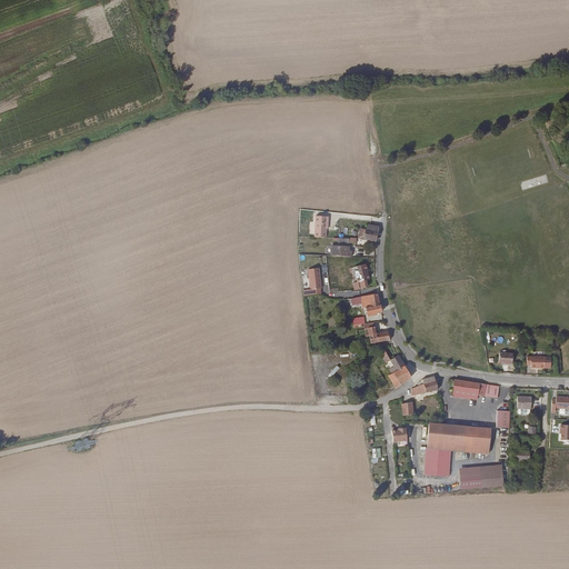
[(316,216),(315,237),(327,238),(327,229),(327,223),(328,223),(329,217),(316,216)]
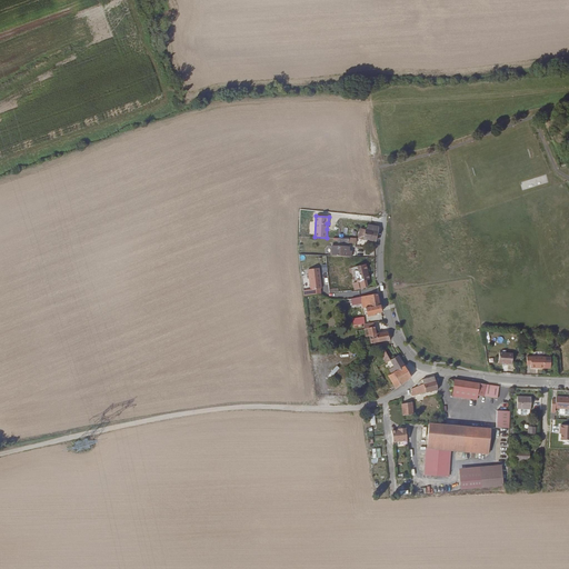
[(379,233),(379,227),(368,226),(368,230),(362,229),(360,239),(377,241),(379,233)]
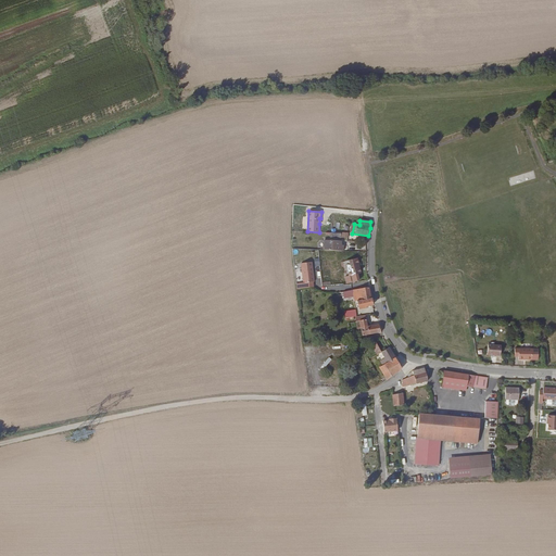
[(325,241),(325,250),(342,251),(342,245),(340,245),(340,241),(325,241)]
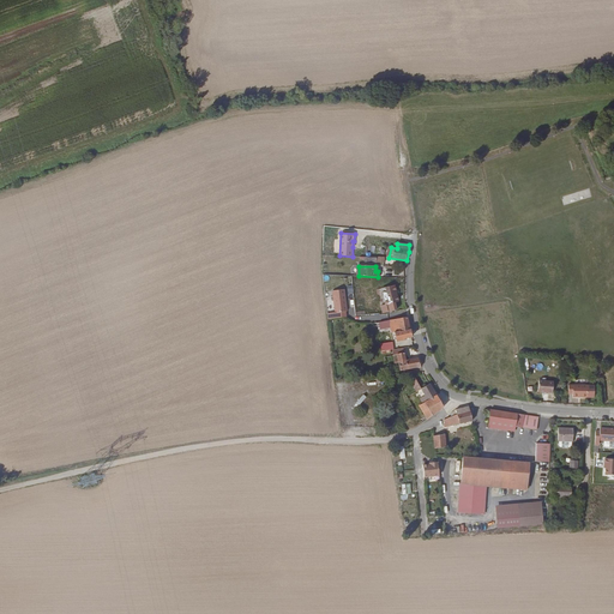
[(399,301),(396,286),(383,289),(386,305),(399,301)]
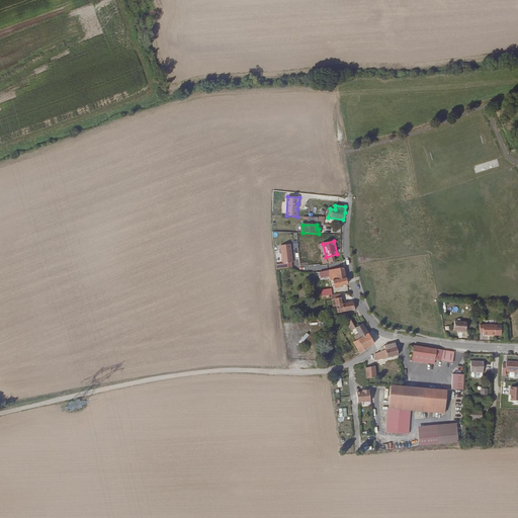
[(282,263),(292,262),(290,244),(280,245),(282,263)]
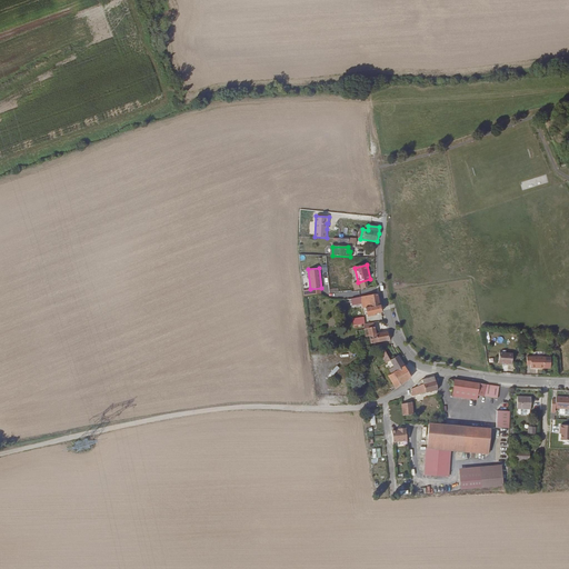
[(377,293),(361,297),(361,300),(369,299),(370,306),(379,305),(377,293)]
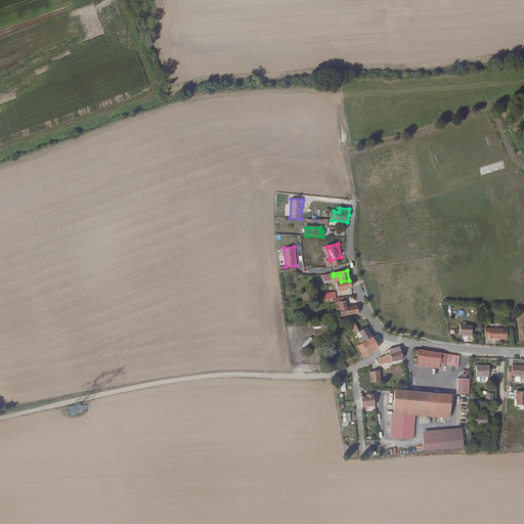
[(333,276),(334,278),(336,278),(337,282),(336,284),(337,291),(344,290),(344,289),(351,288),(349,280),(341,281),(340,275),(333,276)]
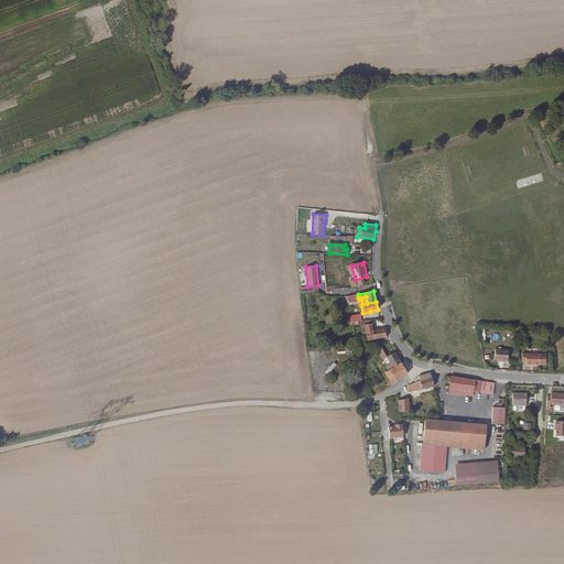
[(364,326),(367,342),(373,339),(371,331),(370,325),(364,326)]
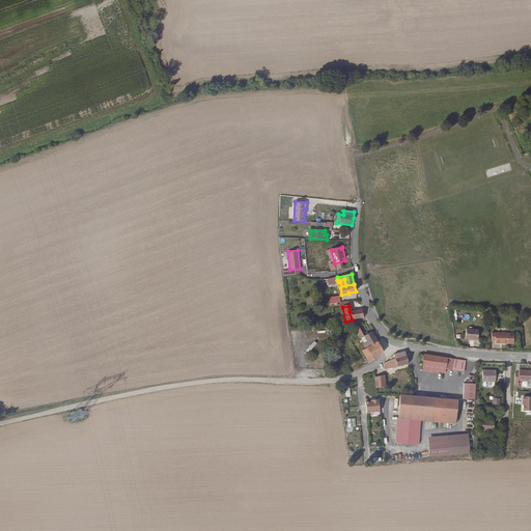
[(350,311),(352,319),(363,317),(361,309),(350,311)]
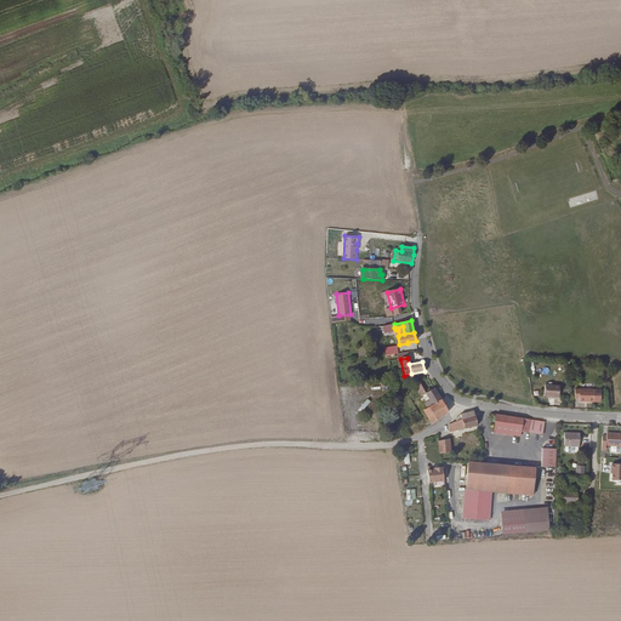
[(415,386),(421,397),(425,394),(419,383),(415,386)]
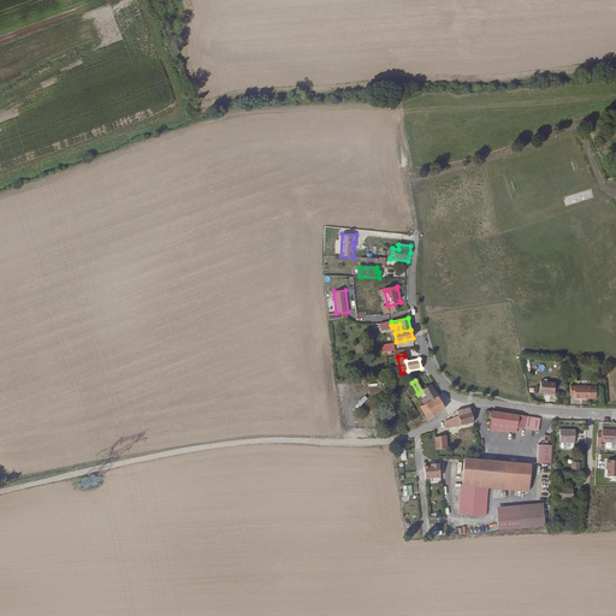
[(554,395),(555,384),(540,381),(539,392),(554,395)]
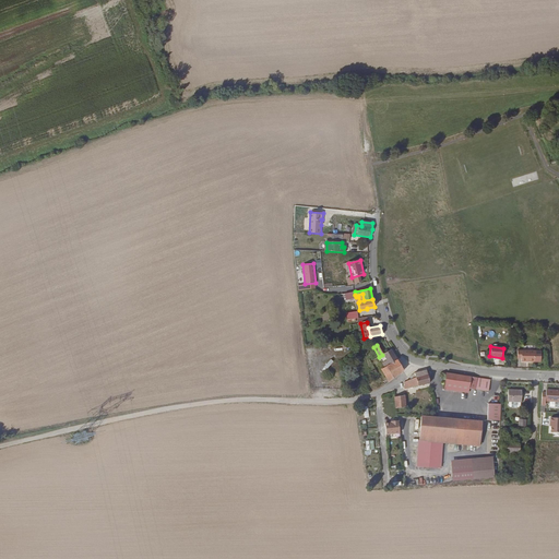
[(379,366),(392,385),(401,377),(403,371),(390,349),(382,355),(387,363),(379,366)]
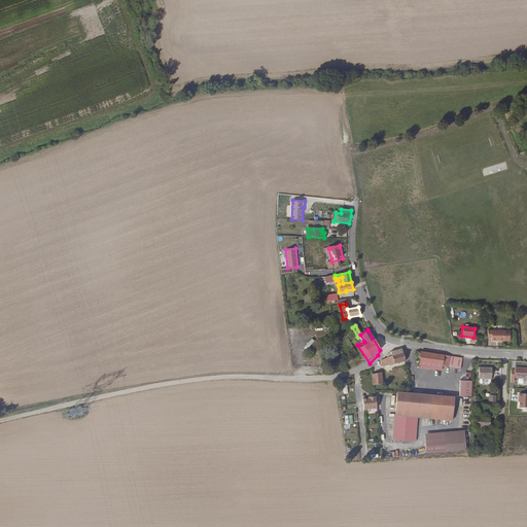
[(503,341),(503,329),(486,329),(486,338),(490,338),(490,341),(503,341)]
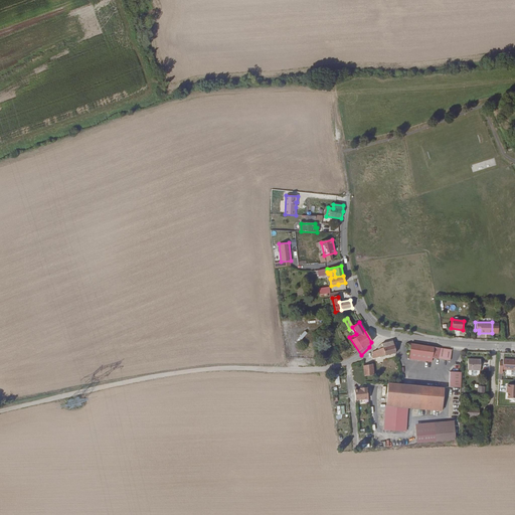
[(395,357),(391,343),(391,342),(380,347),(381,349),(378,350),(379,353),(371,356),(373,363),(395,357)]
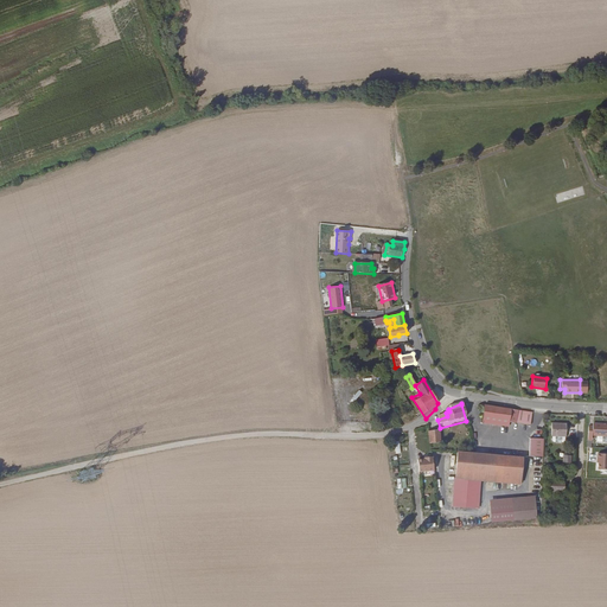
[(508,426),(508,421),(510,408),(483,403),(480,421),(508,426)]
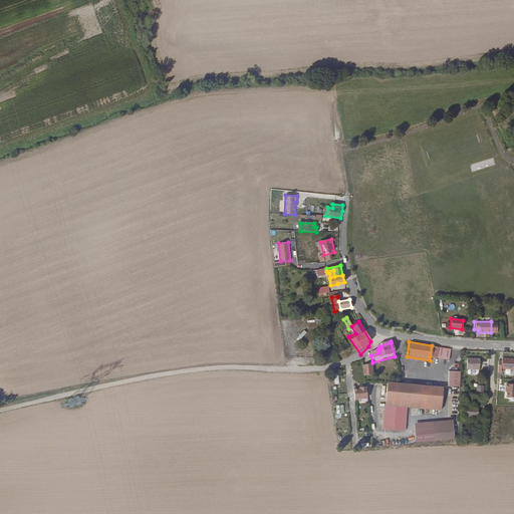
[(448,359),(450,348),(432,345),(430,356),(448,359)]
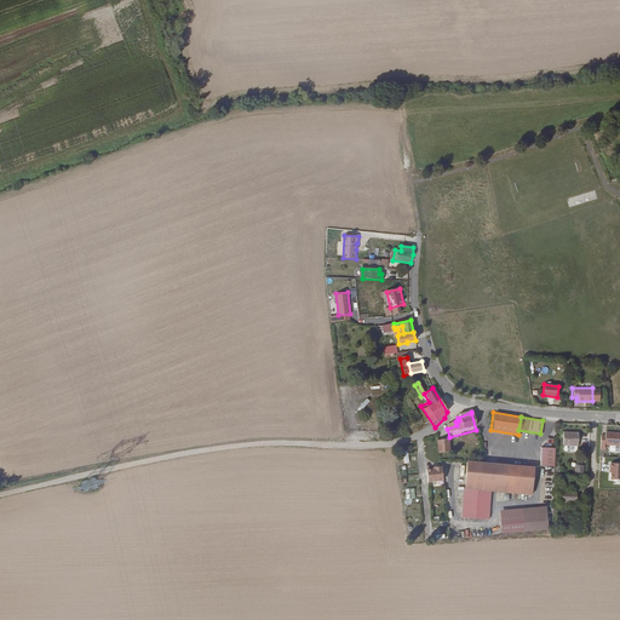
[(578,447),(579,434),(563,432),(562,446),(578,447)]
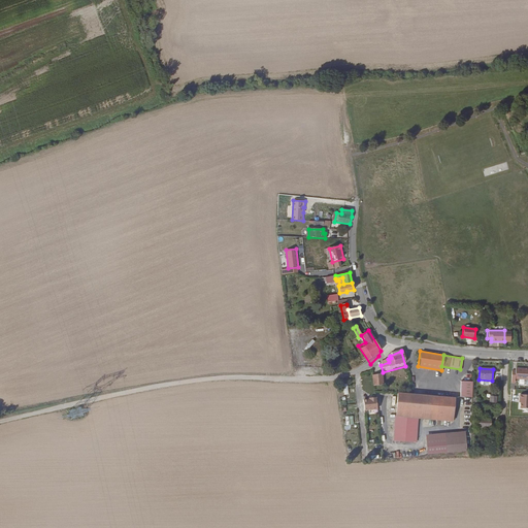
[(512,371),(510,384),(515,383),(515,380),(527,380),(527,368),(515,369),(515,371),(512,371)]
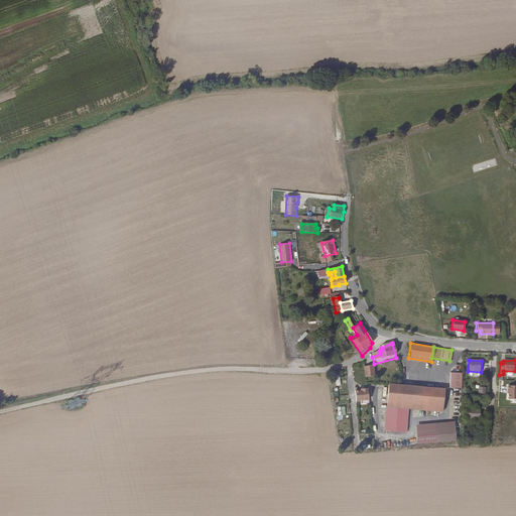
[(462,387),(462,372),(449,371),(449,387),(462,387)]
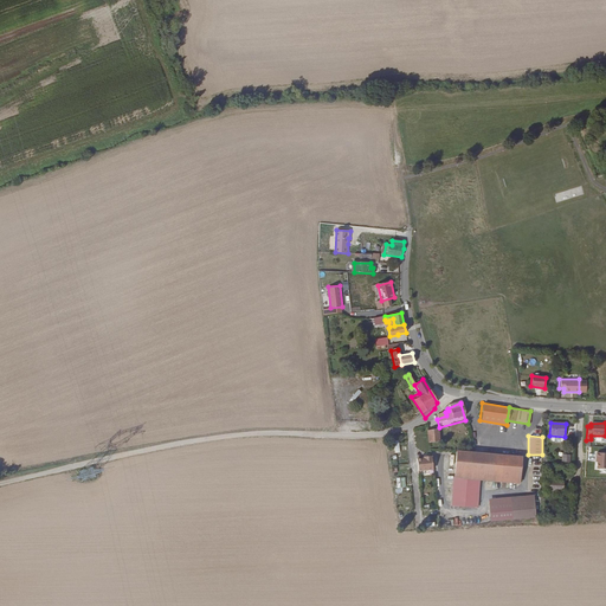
[(494,481),(495,453),(456,451),(453,502),(477,503),(479,479),(494,481)]
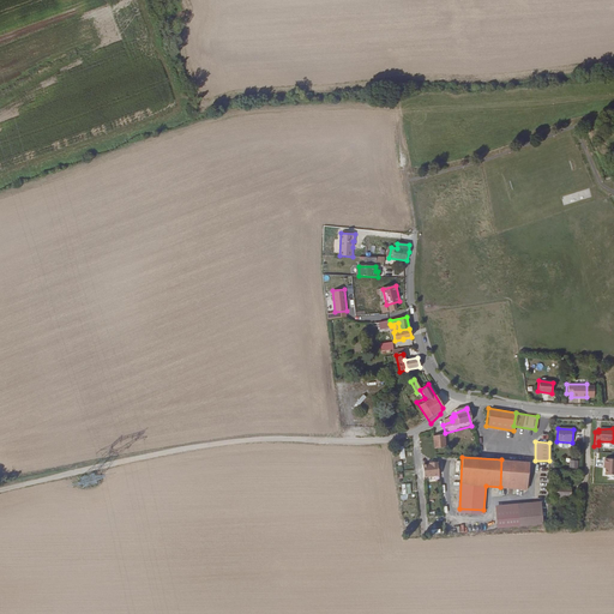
[(529,462),(501,459),(500,487),(527,489),(529,462)]
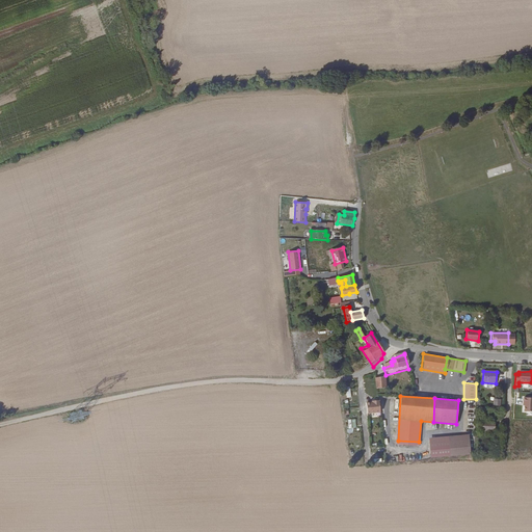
[(531,411),(531,398),(524,398),(523,402),(524,402),(524,413),(531,411)]
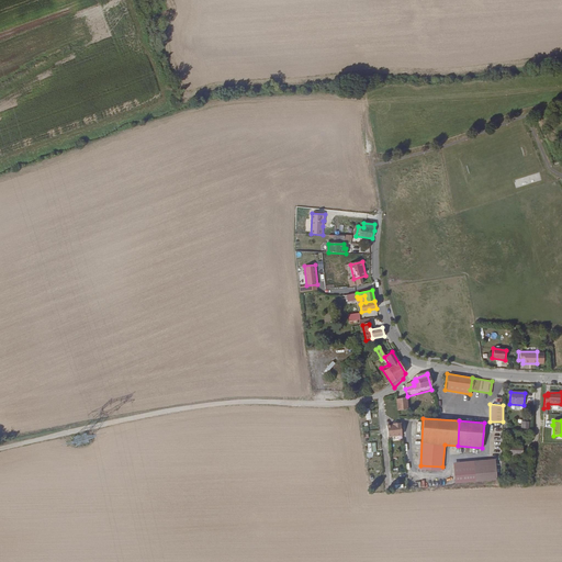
[(390,436),(404,436),(403,423),(390,423),(390,436)]
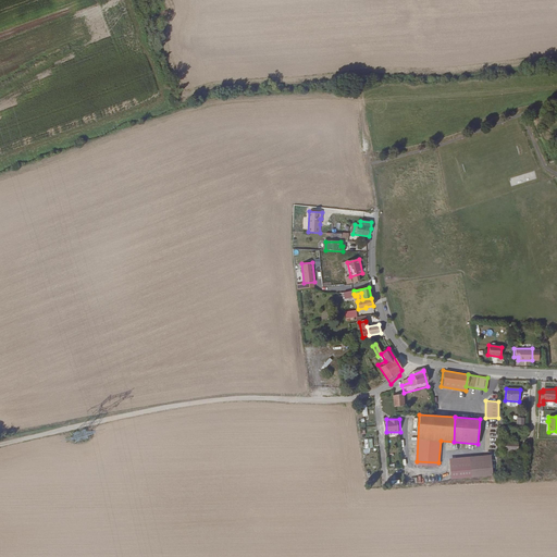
[(373,438),(364,438),(364,448),(373,447),(373,438)]
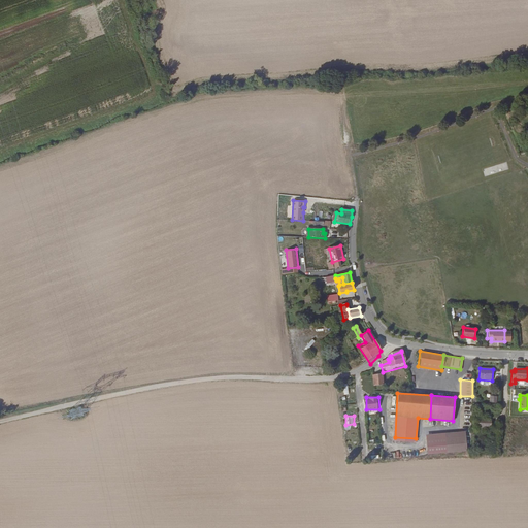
[(491,430),(491,419),(476,418),(476,429),(491,430)]
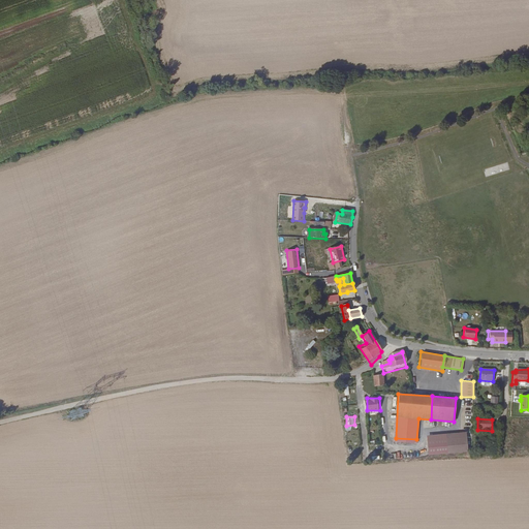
[(467,452),(465,433),(426,437),(428,457),(467,452)]
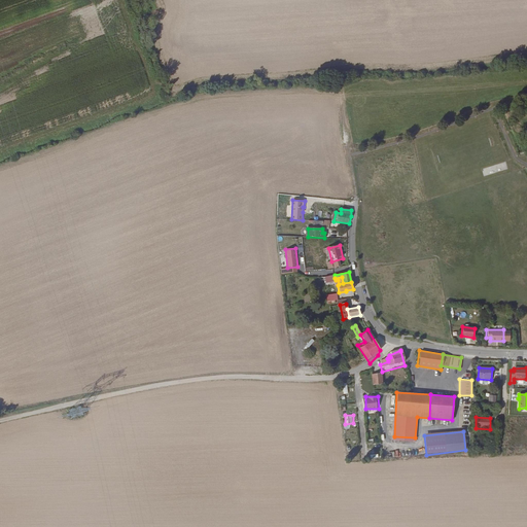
All buildings are outlined.
